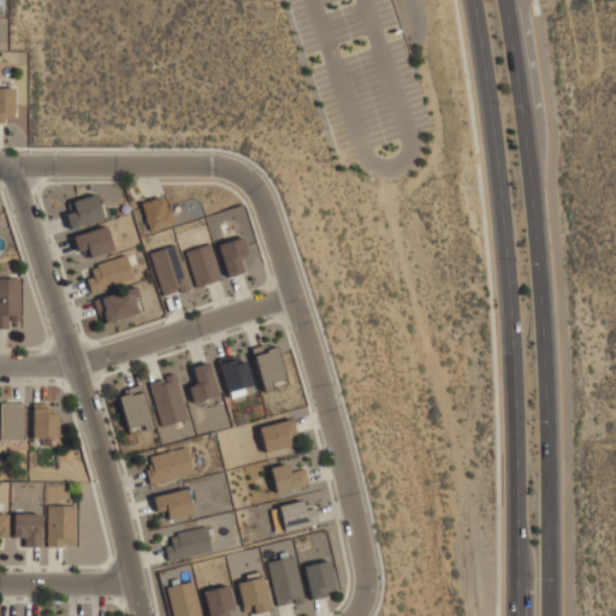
[(0,120),(13,120),(13,87),(0,87),(0,120)]
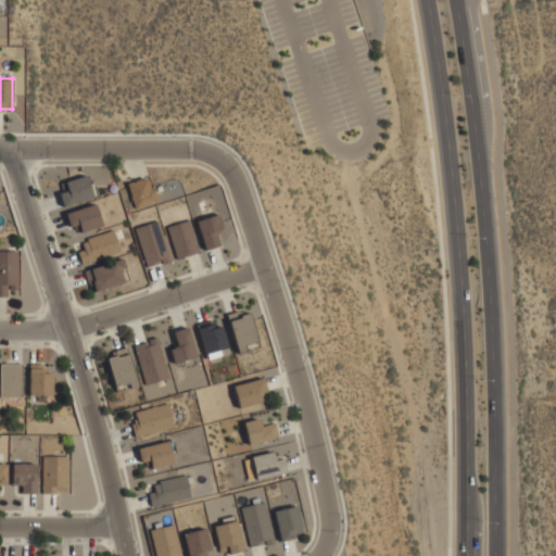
[(62,204),(92,197),(87,174),(65,179),(68,190),(59,192),(62,204)]
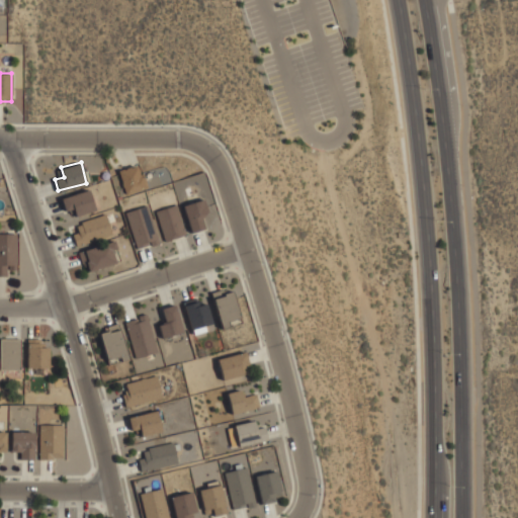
[(124,192),(145,186),(139,162),(117,168),(124,192)]
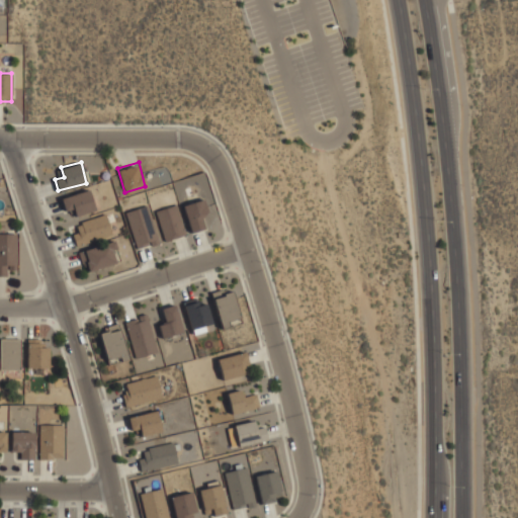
[(94,208),(88,188),(61,197),(67,218),(94,208)]
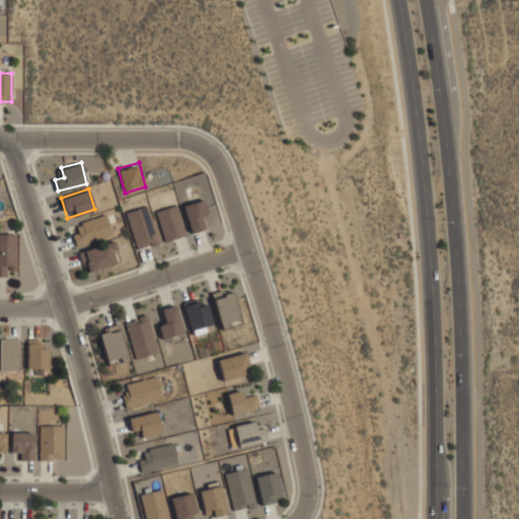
[(190,231),(208,227),(201,199),(182,204),(190,231)]
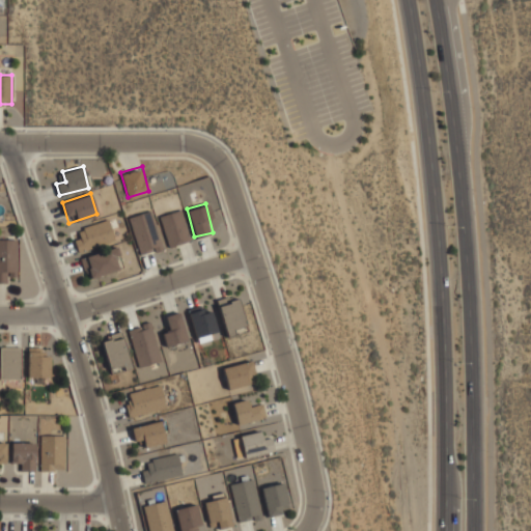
[(158,215),(168,246),(189,239),(178,207),(158,215)]
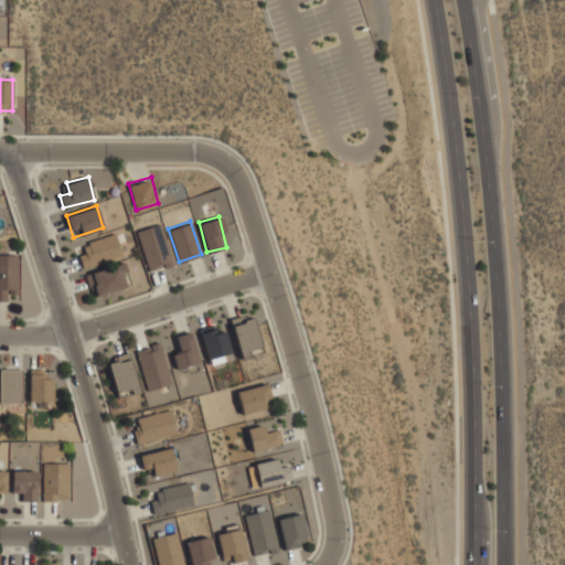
[(136,228),(148,270),(171,263),(159,222),(136,228)]
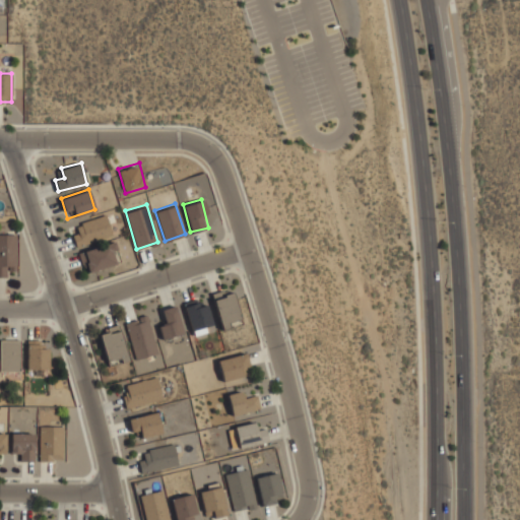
[(75,246),(112,236),(106,214),(70,224),(75,246)]
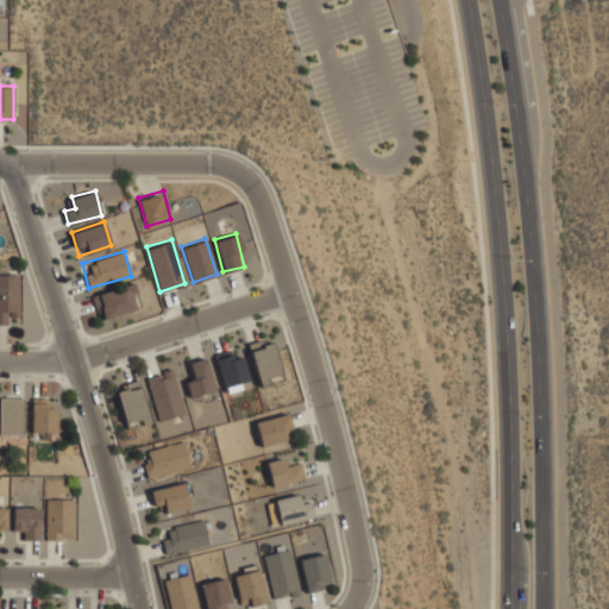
[(0,322),(17,322),(17,272),(0,272),(0,322)]
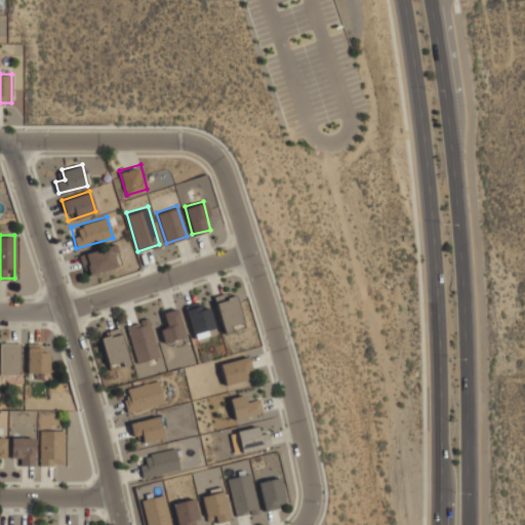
[(121,264),(114,242),(78,253),(85,275),(121,264)]
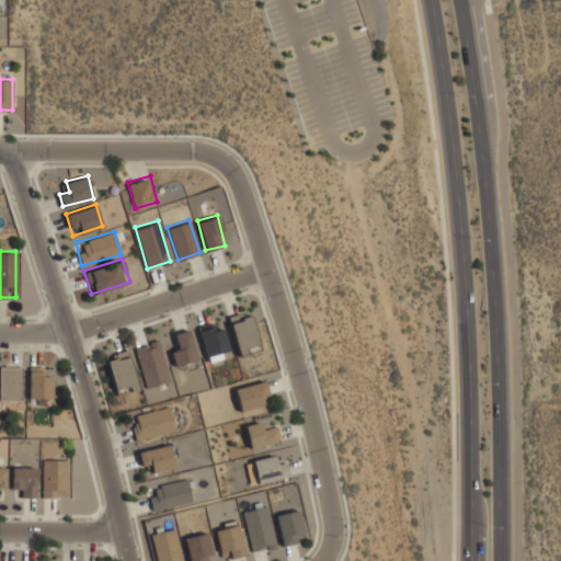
[(261,348),(250,312),(229,319),(240,354),(261,348)]
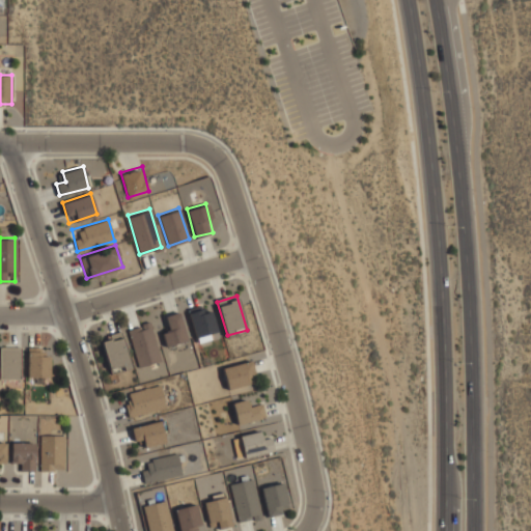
[(188,311),(195,337),(217,331),(210,305),(188,311)]
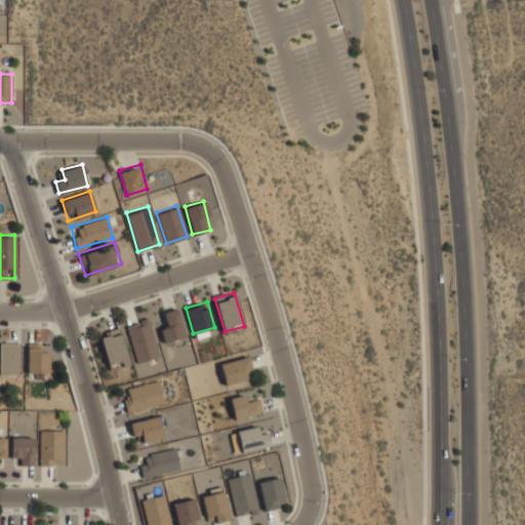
[(167,321),(160,322),(163,340),(184,337),(178,308),(165,310),(167,321)]
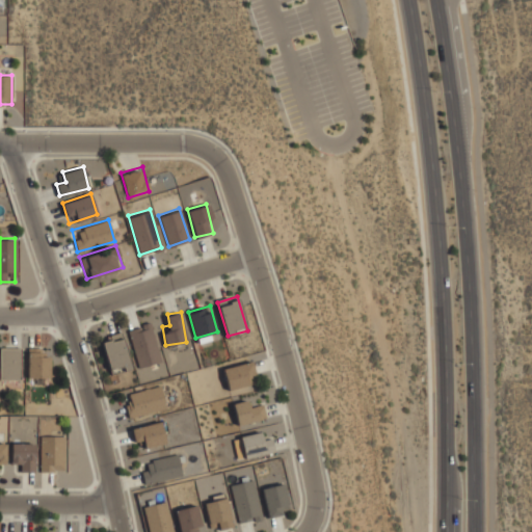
[(128,327),(138,367),(160,361),(150,321),(128,327)]
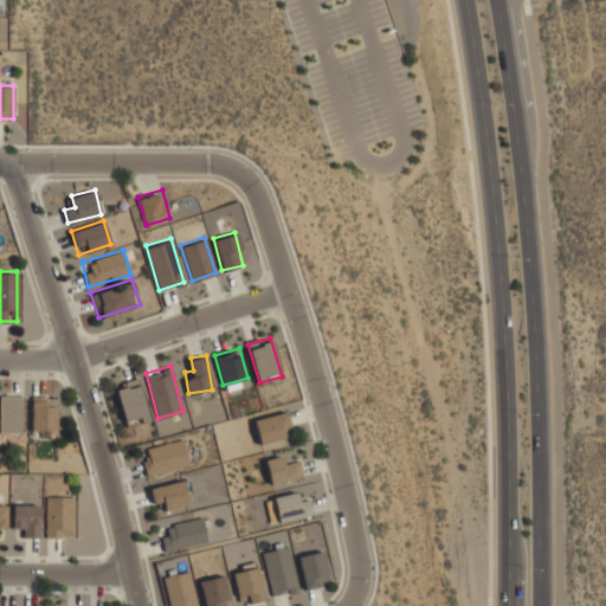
[(152,417),(136,378),(114,386),(128,425),(152,417)]
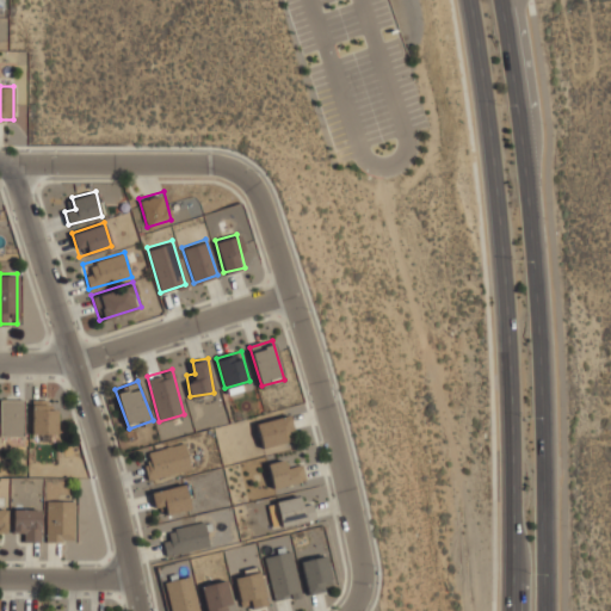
[(0,434),(23,434),(23,397),(0,397),(0,434)]
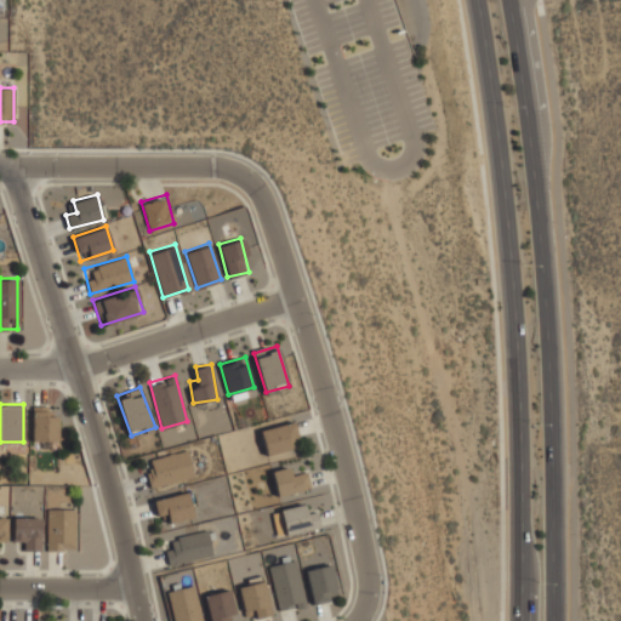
[(30,440),(56,440),(56,405),(30,405),(30,440)]
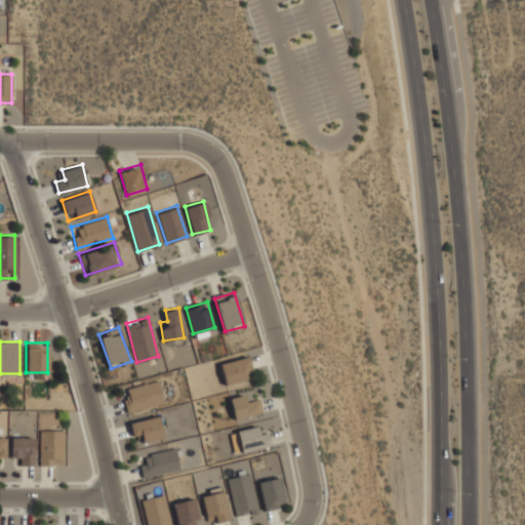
[(218,364),(227,385),(253,374),(245,354),(218,364)]
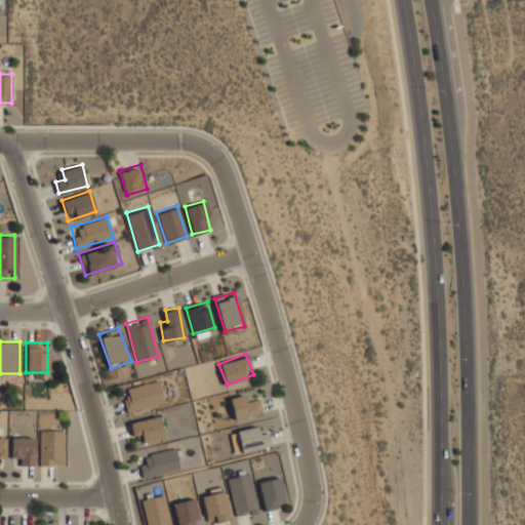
[(121,388),(126,410),(163,402),(157,379),(121,388)]
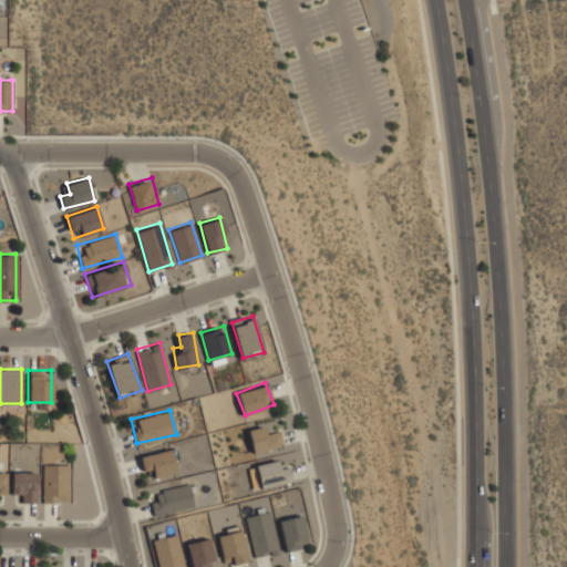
[(269,434),(266,423),(247,430),(254,453),(284,444),(279,431),(269,434)]
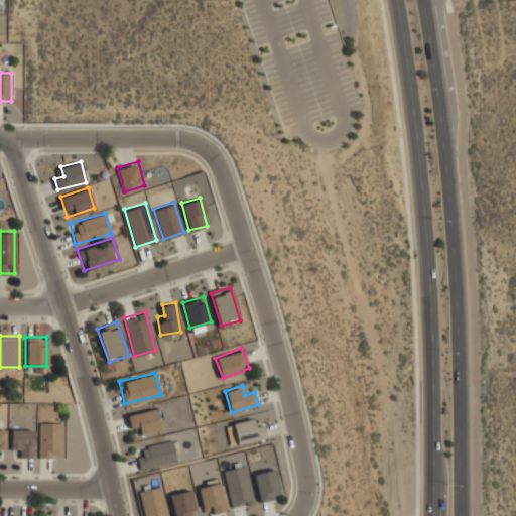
[(128,412),(131,433),(163,429),(160,407),(128,412)]
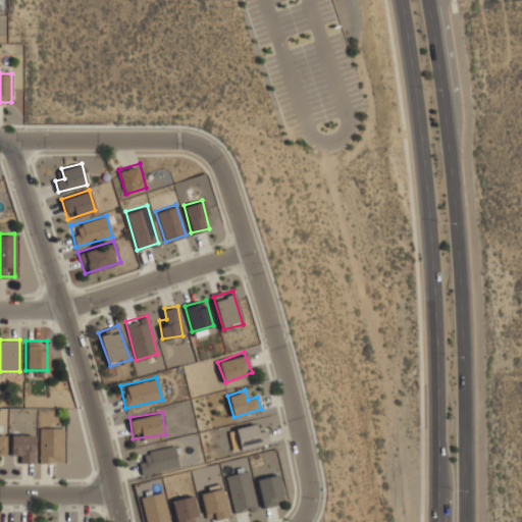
[(258,429),(256,422),(236,426),(240,448),(267,441),(264,428),(258,429)]
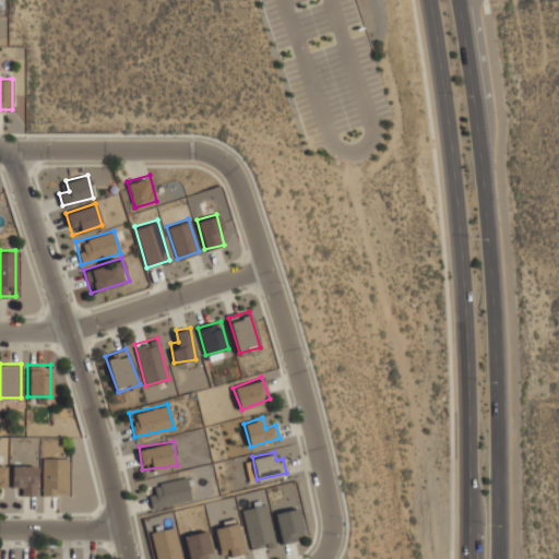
[(67,456),(42,456),(42,495),(67,495),(67,456)]
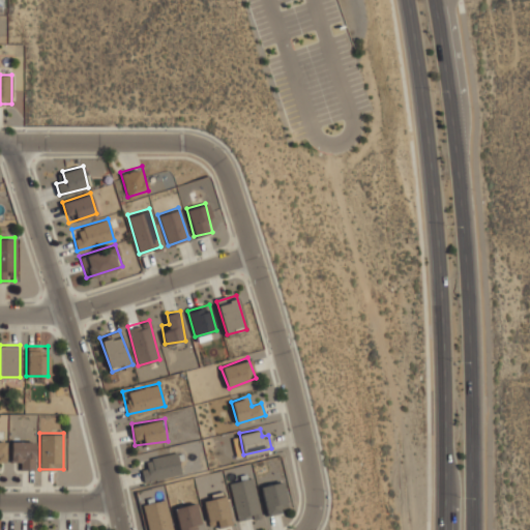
[(10,459),(20,459),(20,469),(34,469),(34,440),(10,440),(10,459)]
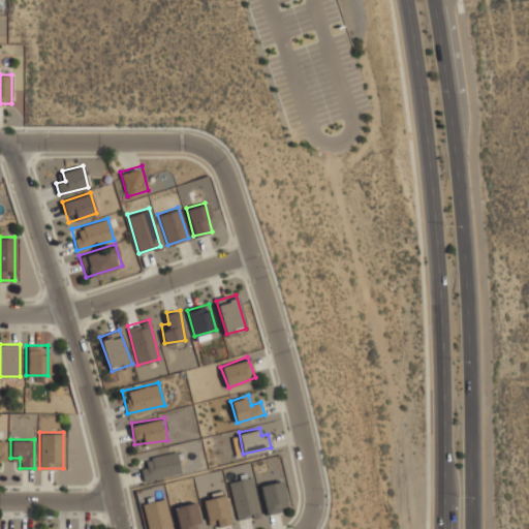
[(144,480),(182,471),(177,450),(138,460),(144,480)]
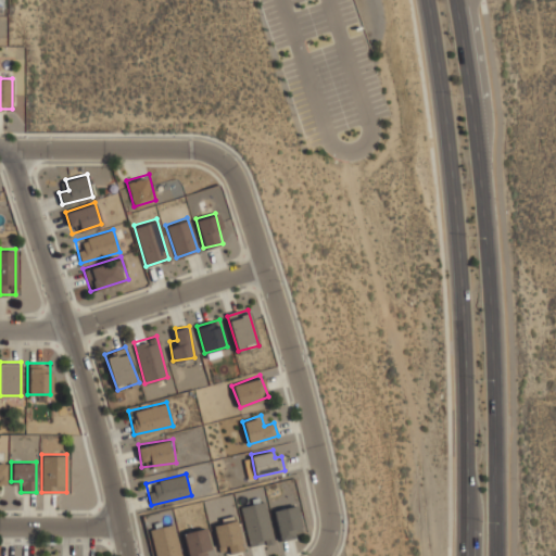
[(240,507),(251,545),(273,539),(261,501),(240,507)]
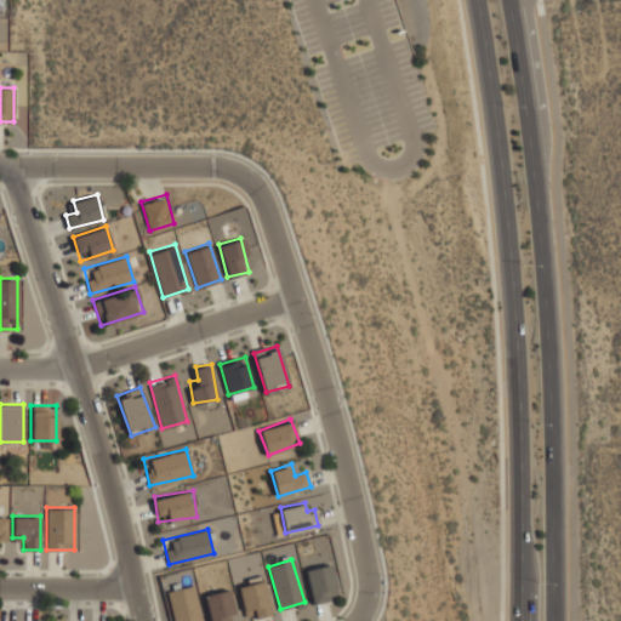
[(307,567),(311,600),(335,598),(331,564),(307,567)]
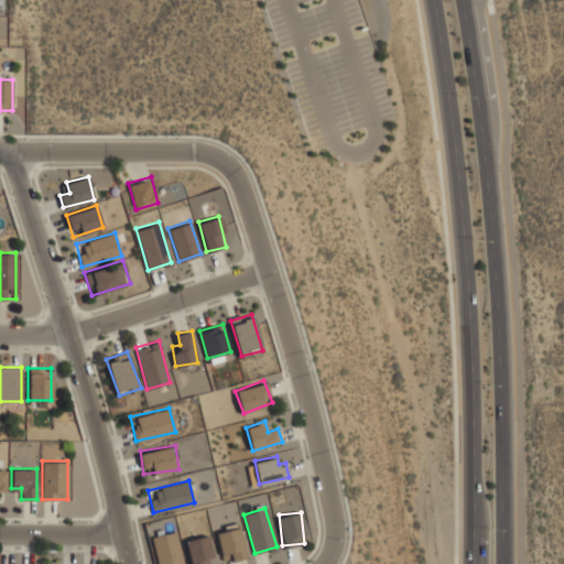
[(216,528),(223,562),(245,557),(238,523),(216,528)]
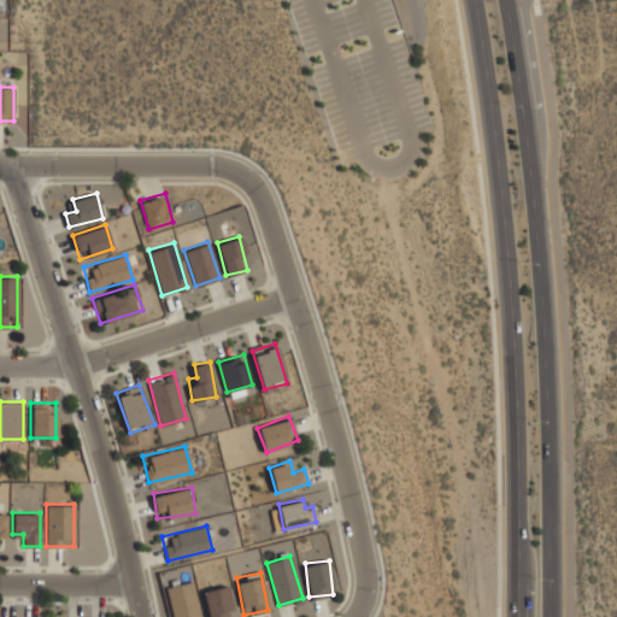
[(164,586),(171,616),(201,616),(192,579),(164,586)]
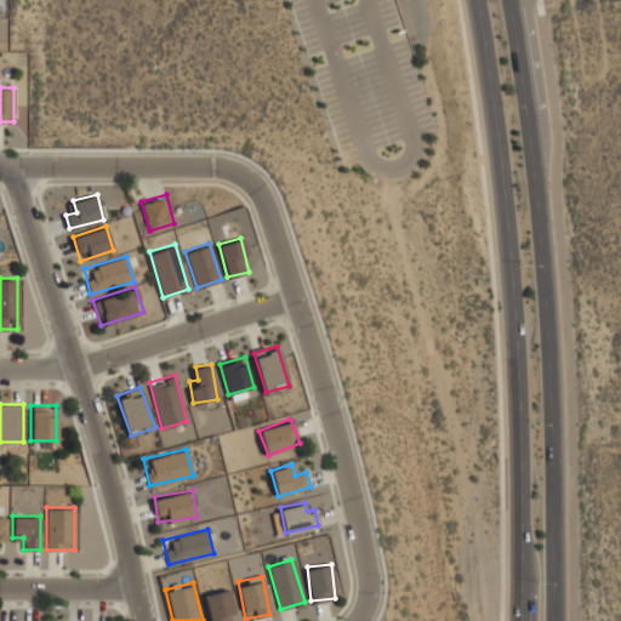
[(204,593),(209,620),(234,620),(228,588),(204,593)]
